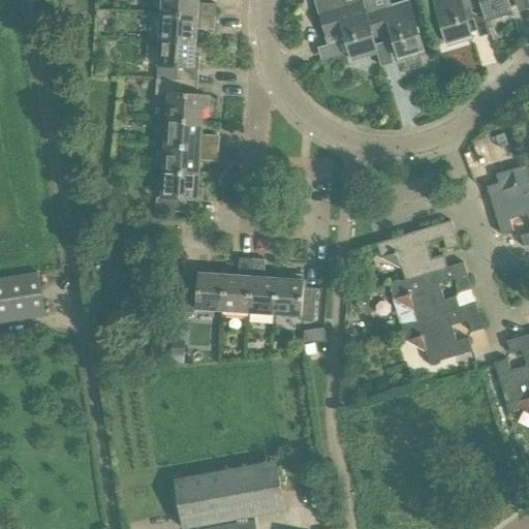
[(162,0),(162,13),(215,17),(216,3),(196,2),(196,0),(162,0)]
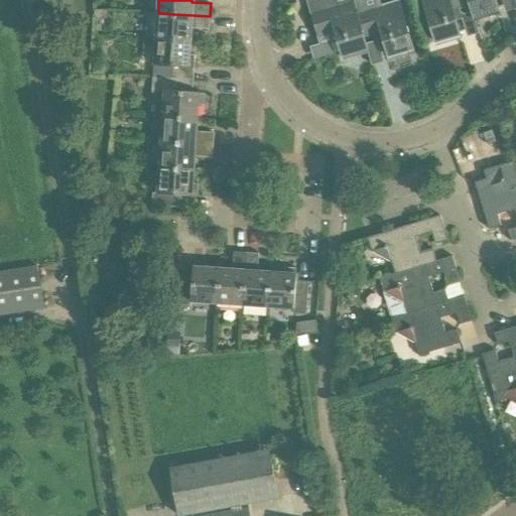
[(366,49),(351,0),(304,0),(316,37),(333,32),(340,56),(366,49)]
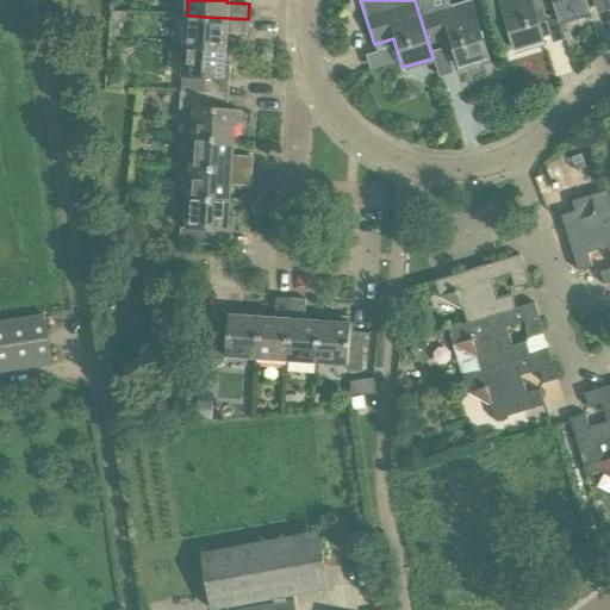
[(415,0),(428,43),(448,37),(456,66),(487,57),(472,1),(449,8),(446,0),(415,0)]
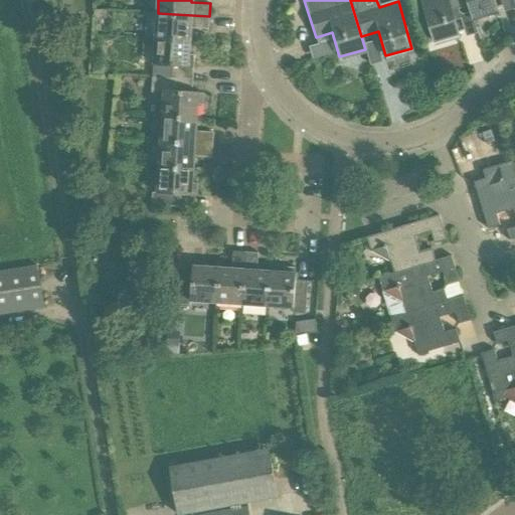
[(467,0),(421,0),(434,41),(461,34),(454,9),(469,5),(467,0)]
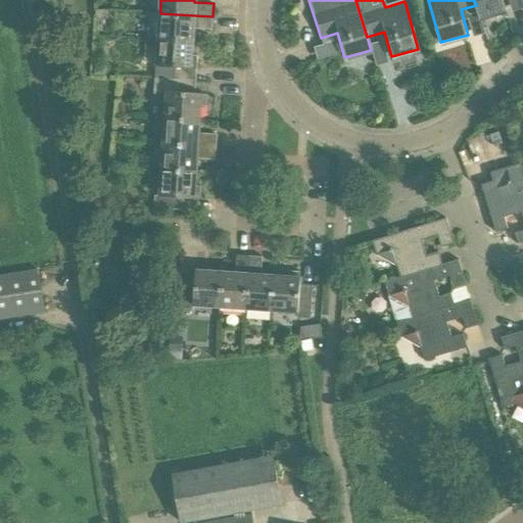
[(474,0),(476,5),(479,17),(506,10),(503,0),(474,0)]
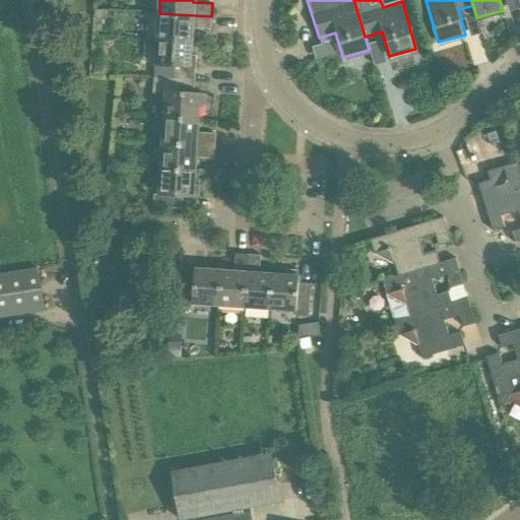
[(210,28),(211,16),(159,13),(149,12),(148,38),(157,38),(191,40),(191,27),(210,28)]
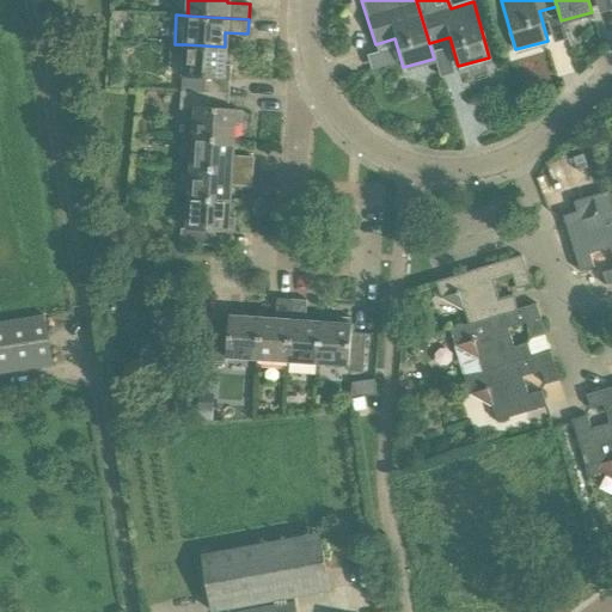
[(189,91),(228,93),(231,65),(224,65),(224,62),(225,47),(185,44),(182,91),(189,91)]
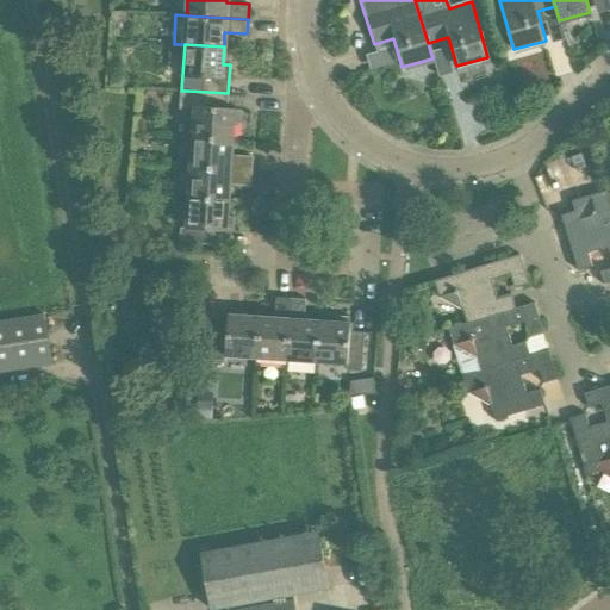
[(122,75),(111,74),(111,86),(122,86),(122,75)]
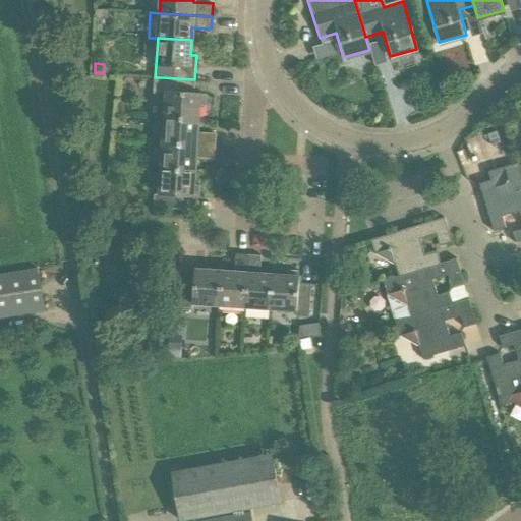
[(154,94),(165,95),(163,116),(198,118),(199,105),(206,105),(206,95),(199,94),(200,92),(193,91),(194,79),(161,77),(155,77),(154,94)]
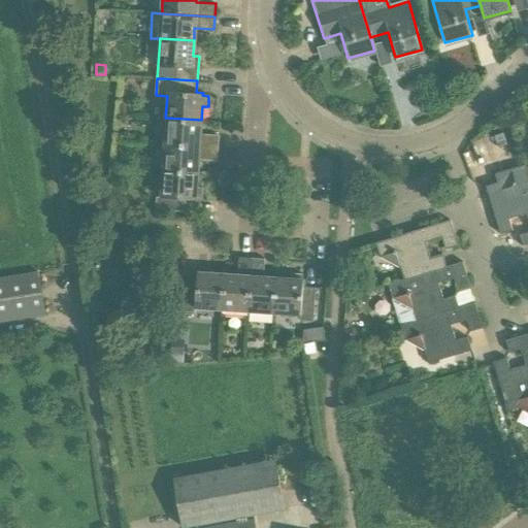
[(200,134),(201,120),(165,118),(164,144),(218,149),(219,135),(200,134)]
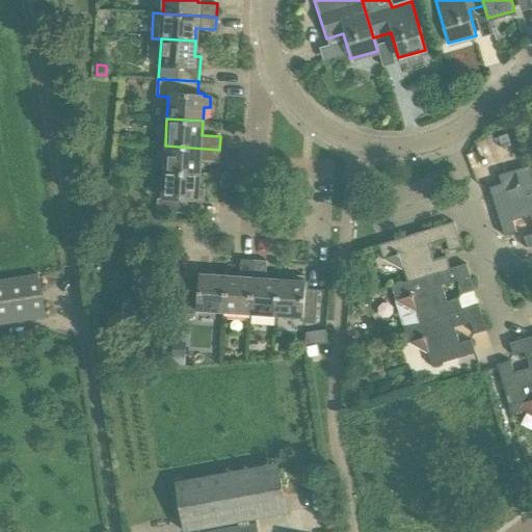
[(218,162),(219,150),(165,145),(163,171),(200,174),(201,161),(218,162)]
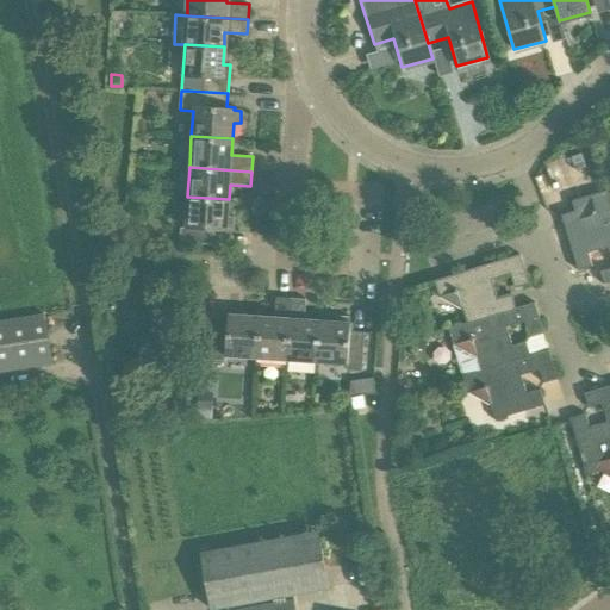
[(562,224),(578,274),(593,269),(589,255),(608,250),(609,259),(609,268),(598,273),(603,286),(609,284),(609,201),(608,192),(591,197),(578,221),(562,224)]
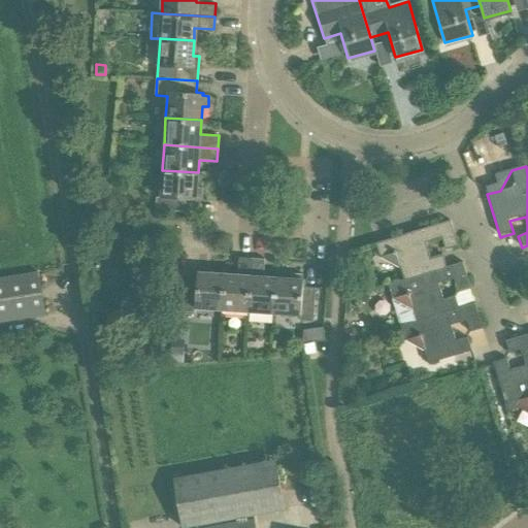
[(150,196),(149,209),(189,211),(190,199),(196,200),(196,199),(201,199),(202,187),(197,187),(198,172),(162,170),(160,196),(150,196)]
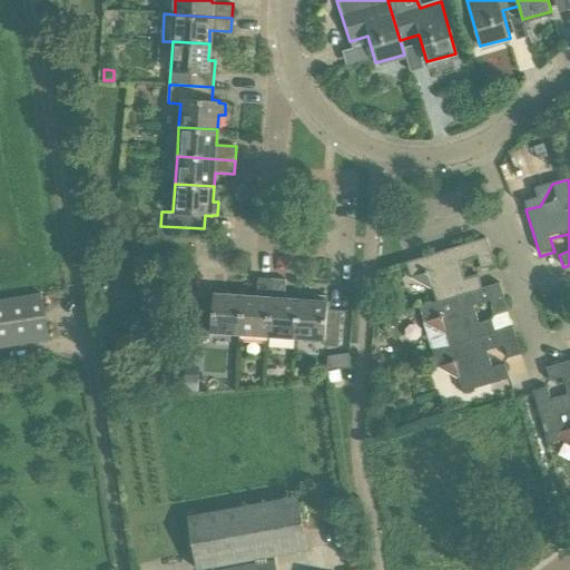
[(480,269),(488,267),(493,266),(485,239),(405,264),(411,282),(431,291),(434,303),(482,291),(482,290),(478,276),(464,281),(460,263),(477,257),(480,269)]
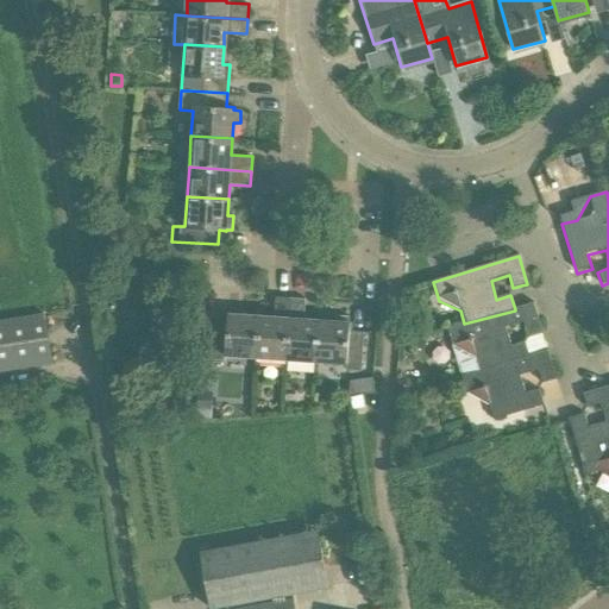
[(261,316),(258,358),(288,360),(292,299),(276,297),(275,318),(261,316)]
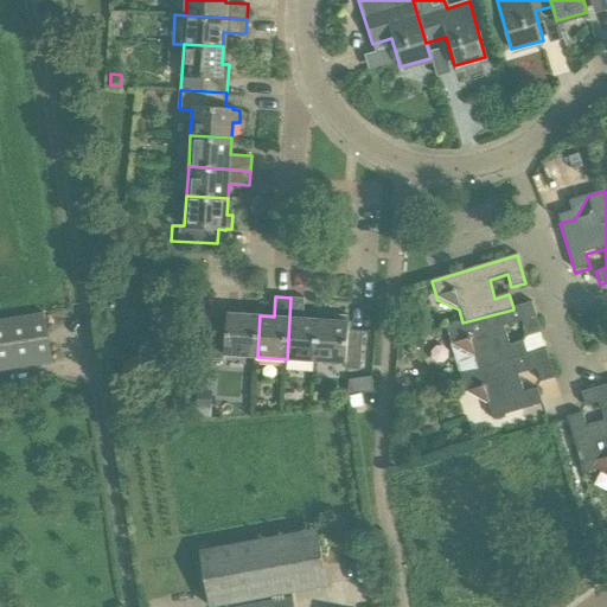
[(291,298),(287,359),(315,362),(319,320),(302,319),(305,299),(291,298)]
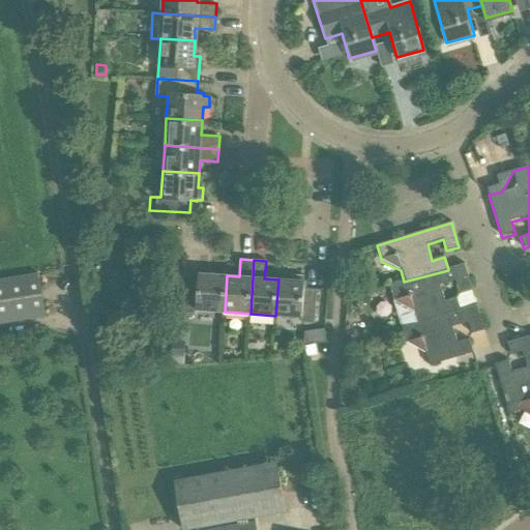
[(471,289),(468,276),(465,265),(448,269),(448,270),(404,282),(388,286),(393,302),(402,328),(416,324),(417,324),(461,311),(457,298),(445,302),(440,287),(457,282),(460,292),(471,289)]
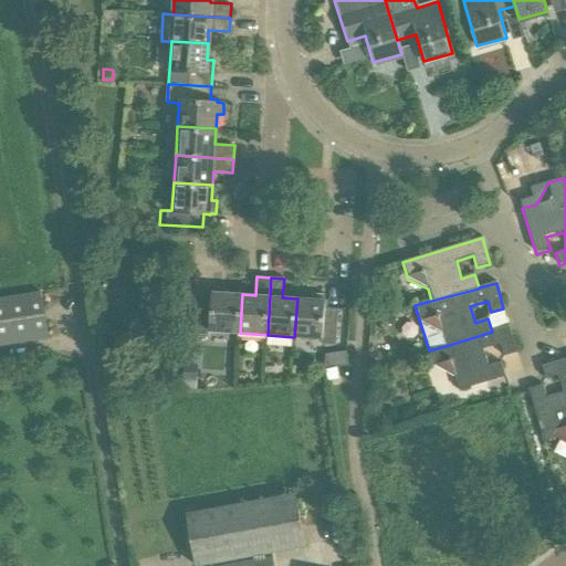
[(240,333),(242,294),(228,293),(228,287),(216,286),(216,292),(215,292),(213,300),(199,299),(196,334),(211,336),(212,331),(240,333)]
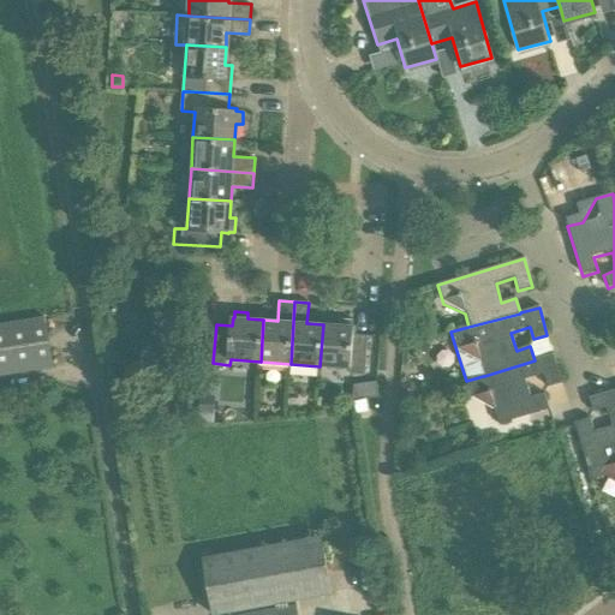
[(45,318),(0,324),(0,372),(53,365),(45,318)]
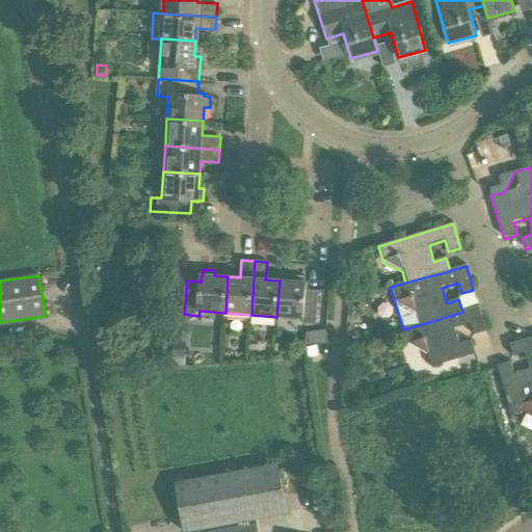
[(294,283),(280,281),(276,317),(303,319),(302,323),(315,324),(318,291),(306,290),(307,277),(294,276),(294,283)]
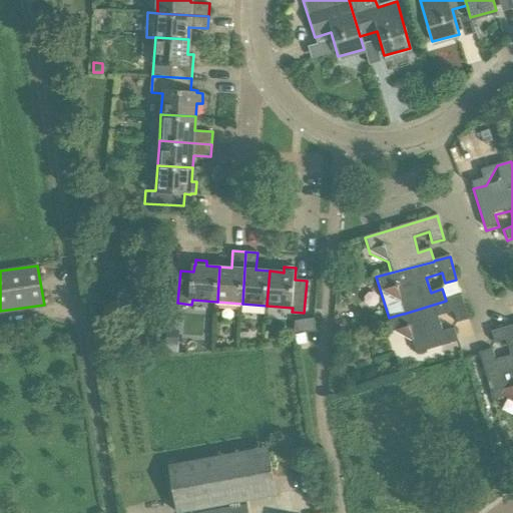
[(457,323),(469,319),(462,296),(446,301),(404,314),(403,314),(389,318),(393,333),(411,341),(415,354),(458,341),(454,329),(443,332),(439,317),(454,312),(457,323)]
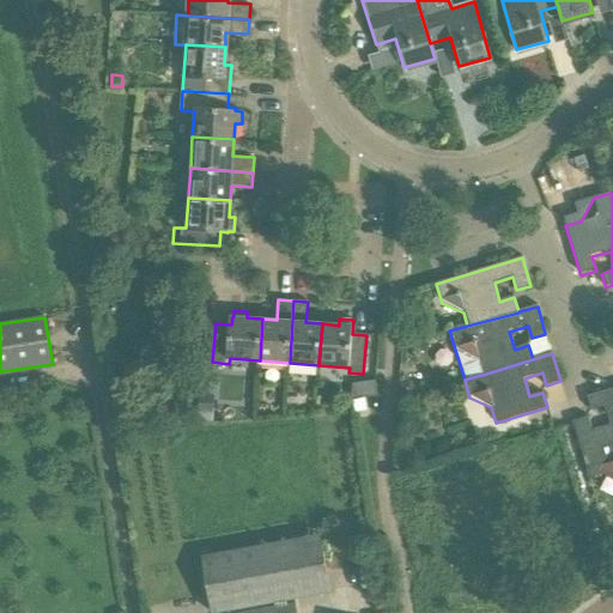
[(402,396),(416,393),(412,382),(400,386),(402,396)]
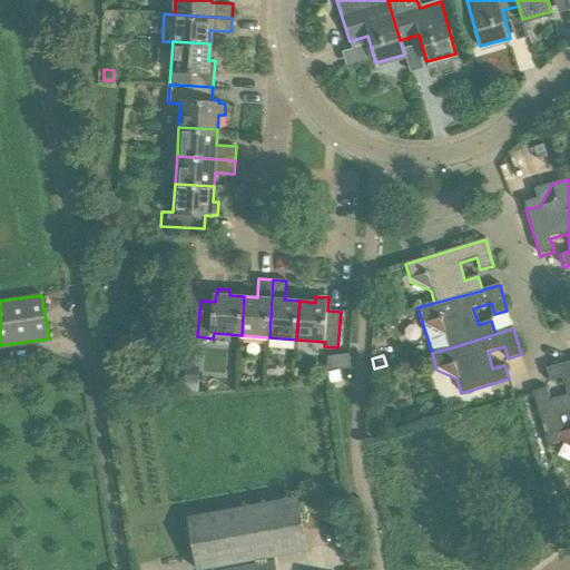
[(569,360),(546,367),(550,382),(562,379),(567,395),(550,401),(547,387),(531,392),(548,446),(553,445),(557,441),(569,446),(569,360)]
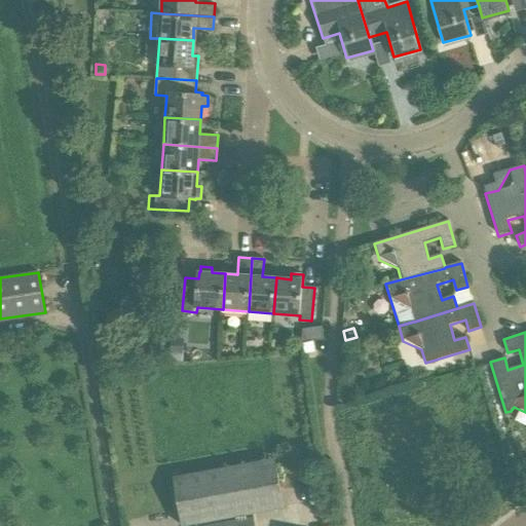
[(170,337),(168,362),(183,363),(183,354),(183,338),(170,337)]
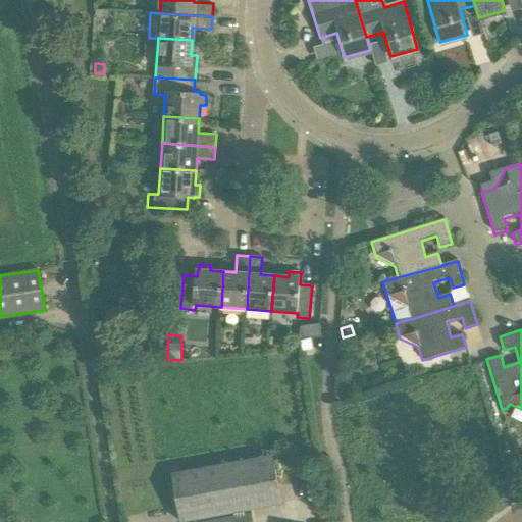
[(311,338),(301,341),(303,350),(313,348),(311,338)]
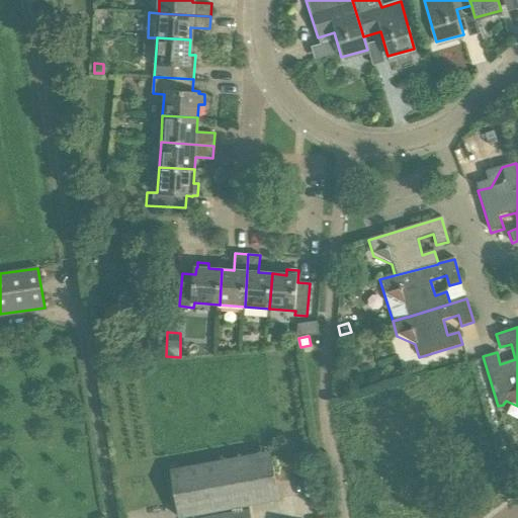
[(272,451),(171,469),(180,517),(194,515),(194,517),(253,517),(251,505),(280,500),(272,451)]
